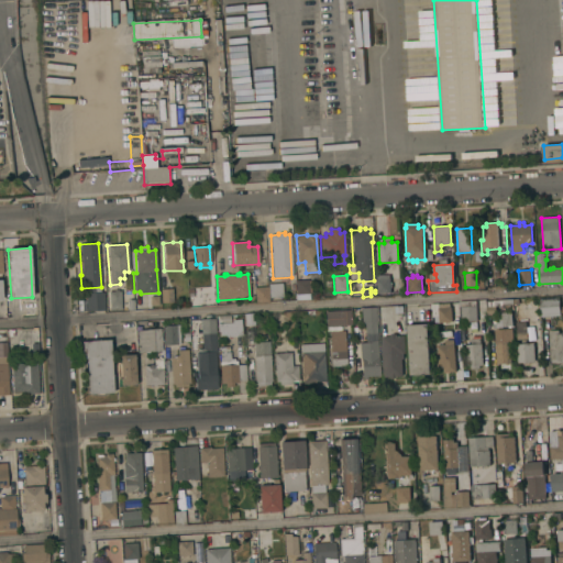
[(377,279),(389,278),(390,293),(377,294),(377,279)]
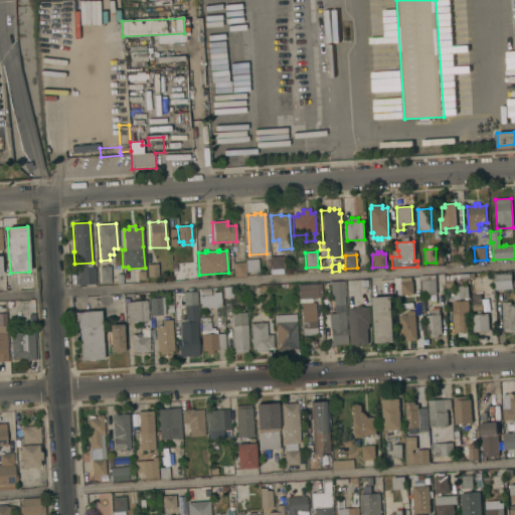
[(271,256),(281,255),(282,269),(272,270),(271,256)]
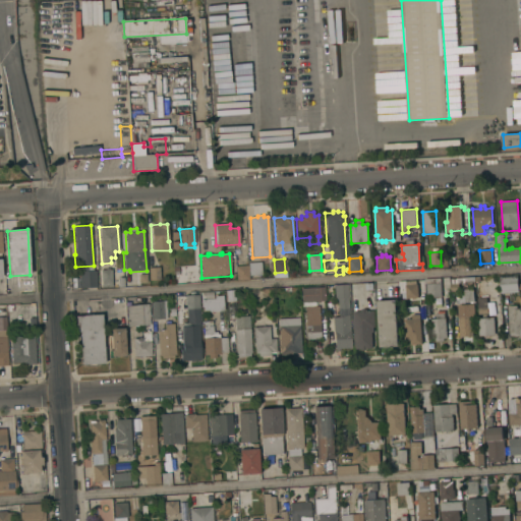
[(249,279),(236,280),(236,272),(235,272),(234,267),(248,265),(248,264),(261,263),(262,275),(248,276),(249,279)]
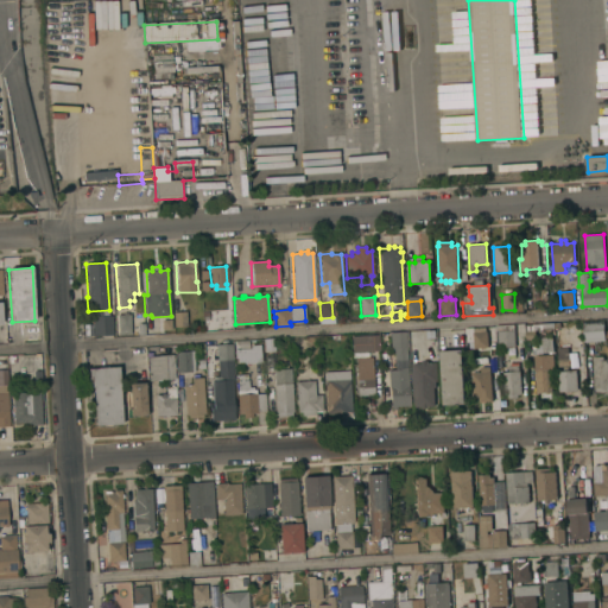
[(173,312),(185,311),(187,325),(175,327),(173,312)]
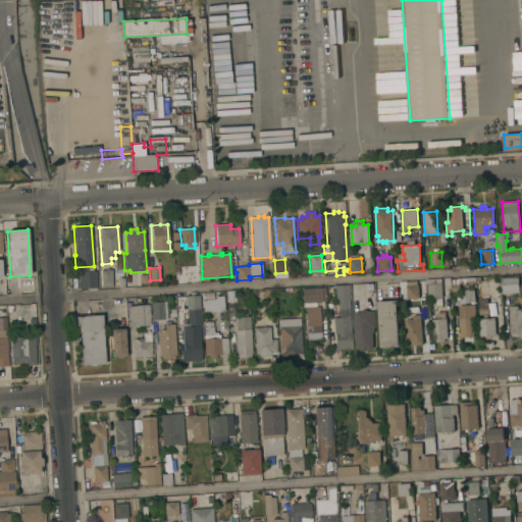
[(79,271),(96,270),(97,288),(80,289),(79,271)]
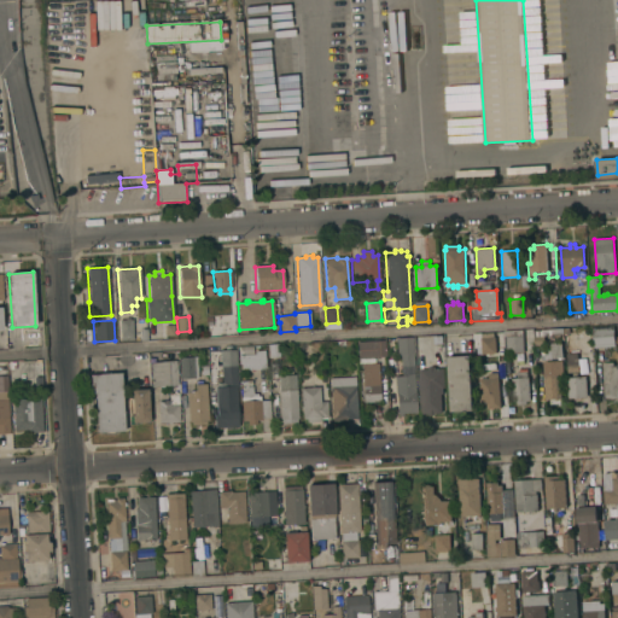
[(120,320),(132,320),(133,340),(120,340),(120,320)]
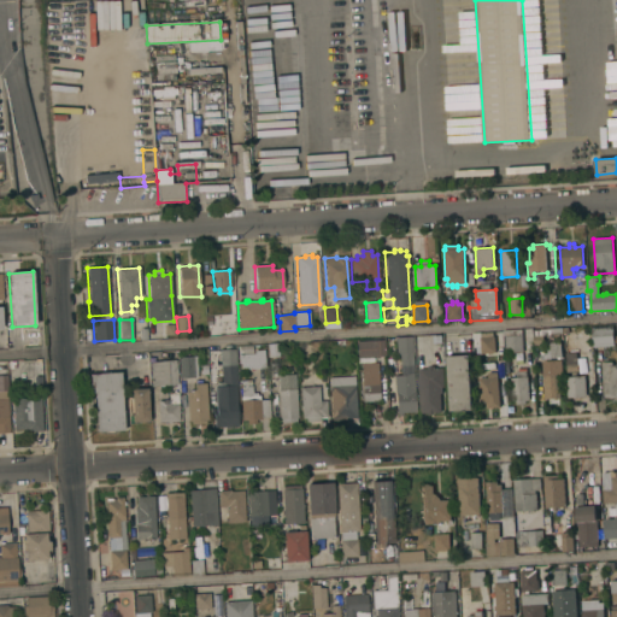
[(164,324),(174,324),(174,334),(165,335),(164,324)]
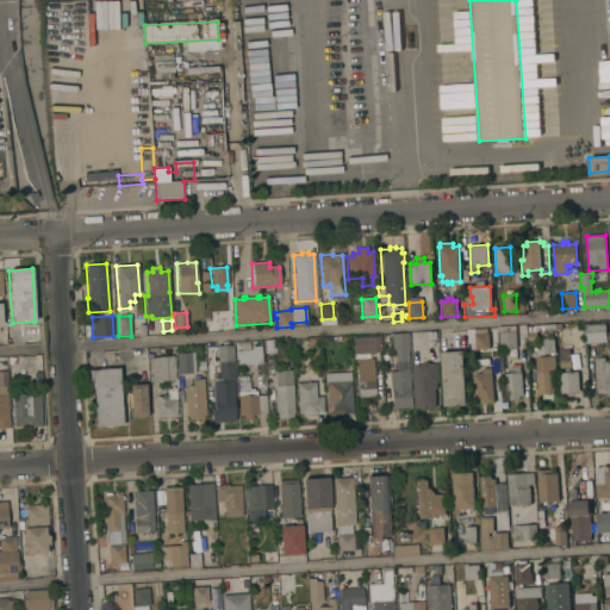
[(605,323),(607,342),(586,343),(585,324),(605,323)]
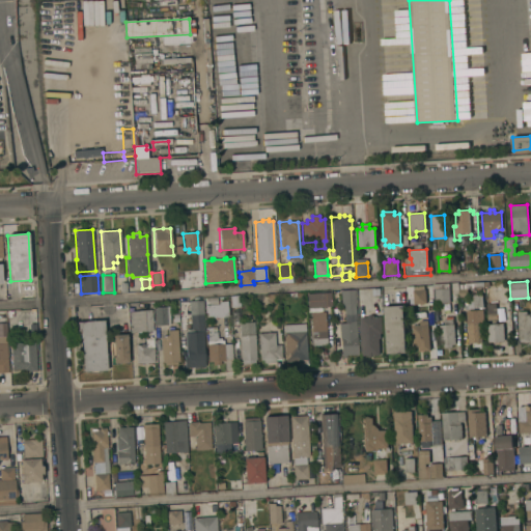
[(458,284),(467,283),(468,297),(459,297),(458,284)]
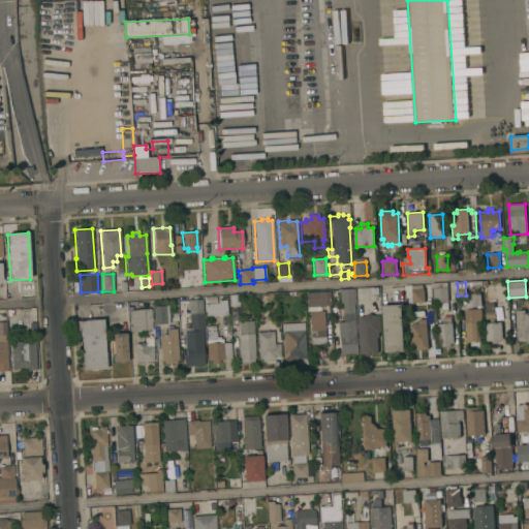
[(447,283),(448,302),(433,303),(431,284),(447,283)]
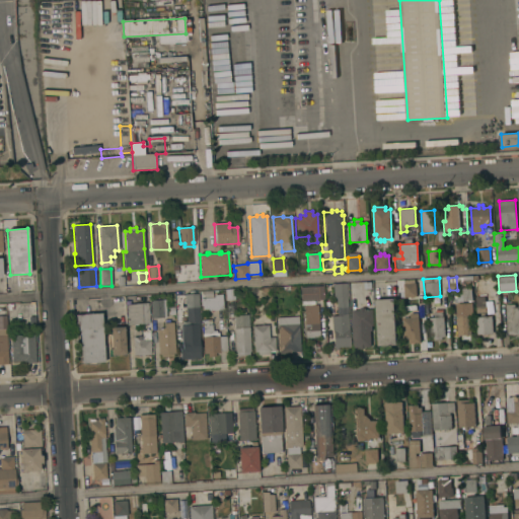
[(425,297),(424,297),(425,320),(419,321),(421,343),(411,343),(411,338),(403,339),(402,318),(410,317),(410,313),(417,313),(416,297),(400,298),(400,292),(398,292),(398,286),(397,286),(397,281),(423,279),(425,297)]
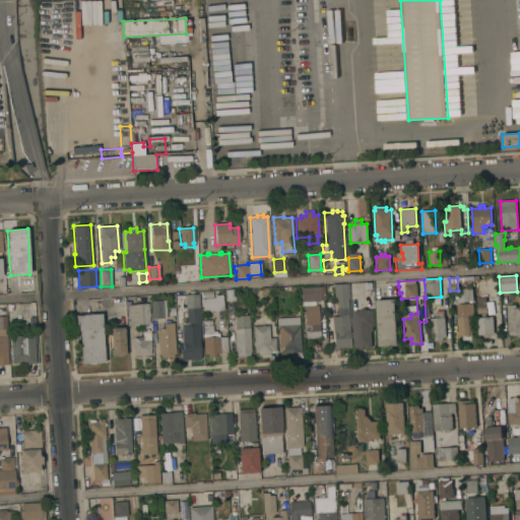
[(484,294),(485,299),(477,300),(476,294),(477,294),(476,283),(489,282),(490,293),(484,294)]
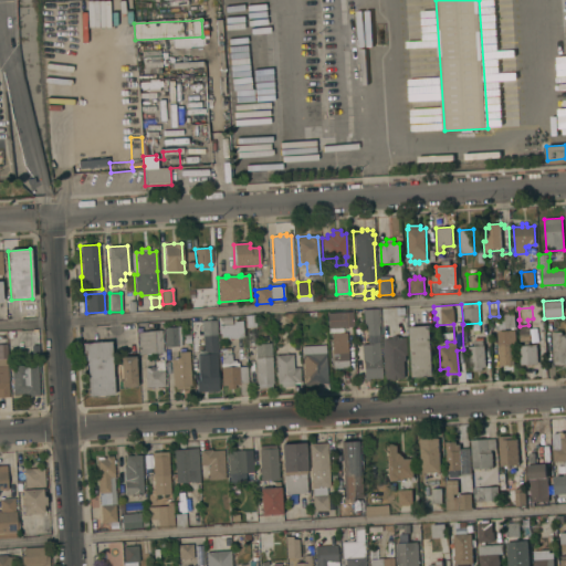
[(378,325),(364,325),(363,310),(377,310),(378,325)]
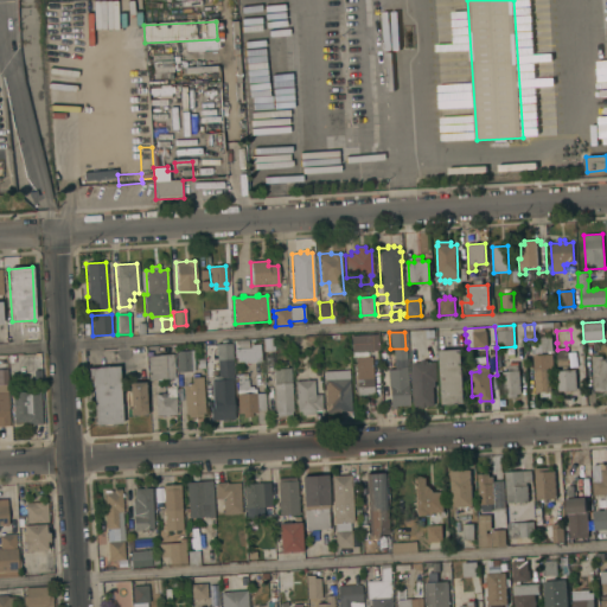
[(377,334),(378,350),(368,351),(368,356),(351,357),(350,336),(377,334)]
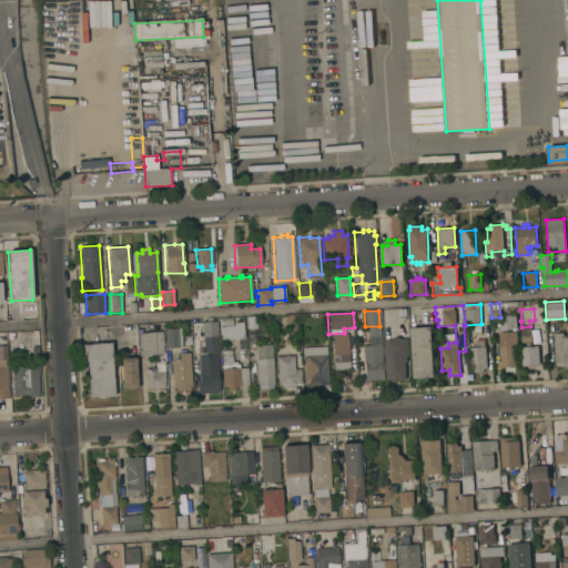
[(506,316),(516,315),(517,330),(507,331),(506,316)]
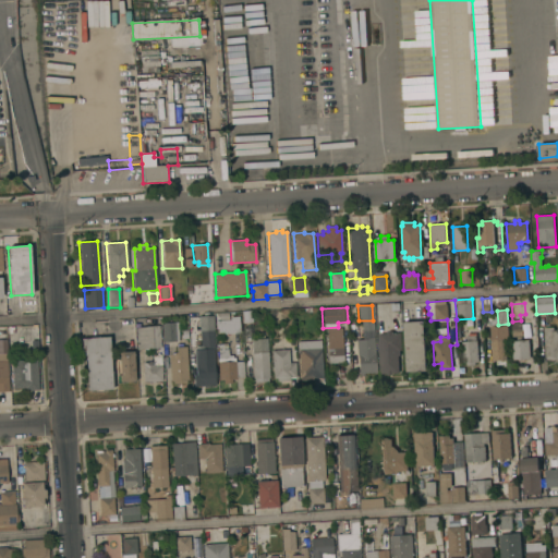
[(241,311),(251,311),(252,323),(242,323),(242,313),(241,311)]
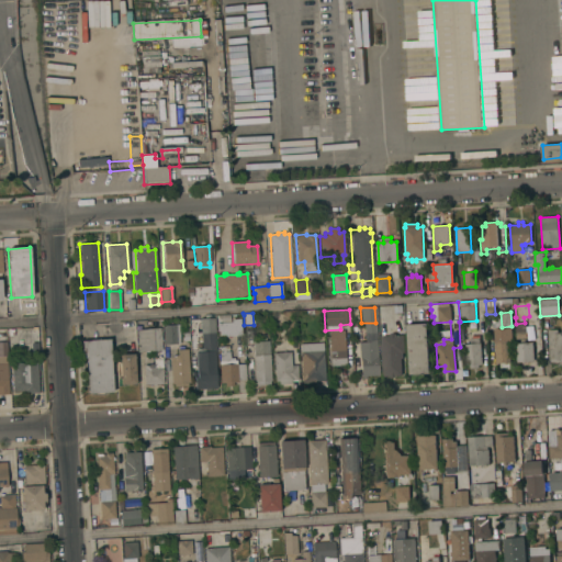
[(200,318),(213,317),(214,333),(201,334),(200,318)]
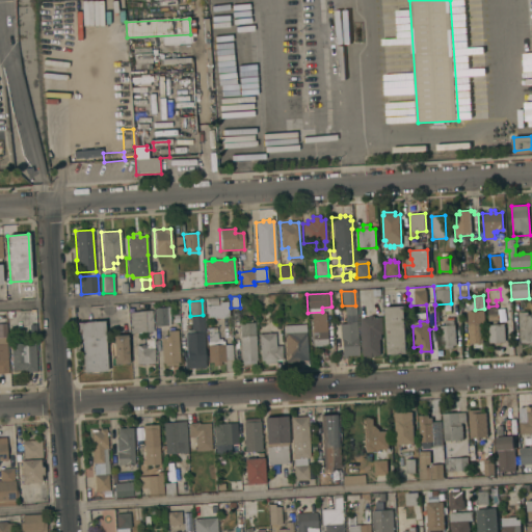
[(220,304),(220,302),(228,301),(229,317),(208,318),(208,314),(206,314),(205,306),(220,304)]
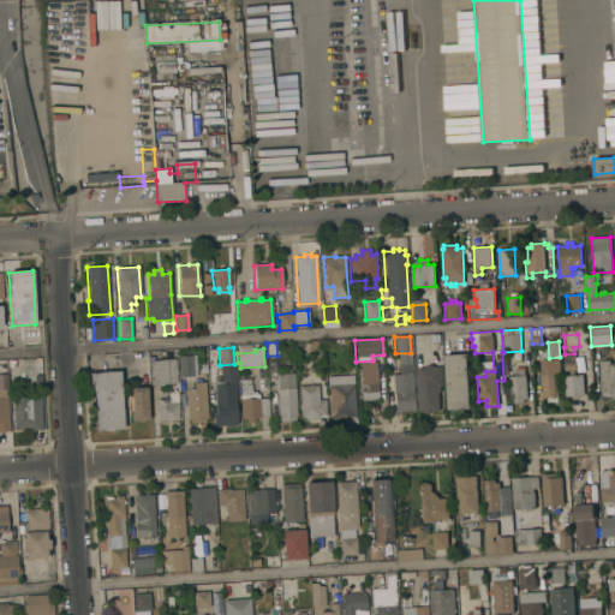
[(470,408),(449,410),(446,354),(467,353),(470,408)]
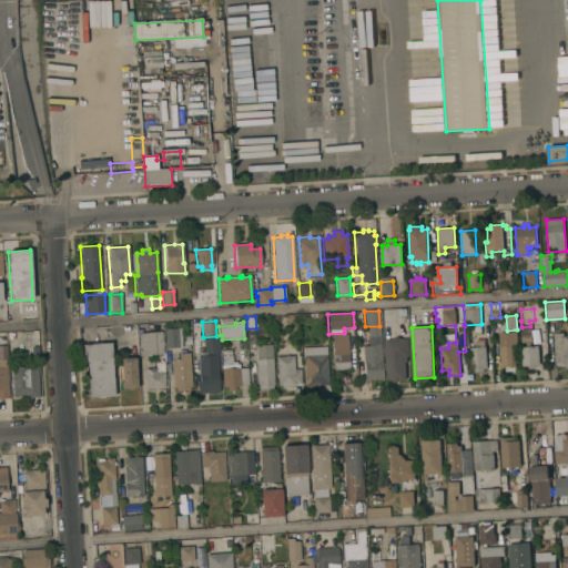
[(164,328),(179,327),(179,328),(180,328),(181,334),(179,334),(179,347),(166,348),(164,328)]
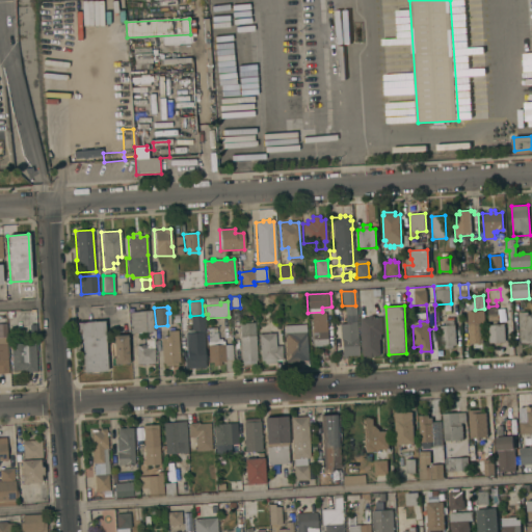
[(152,314),(153,314),(154,331),(130,333),(129,312),(152,310),(152,314)]
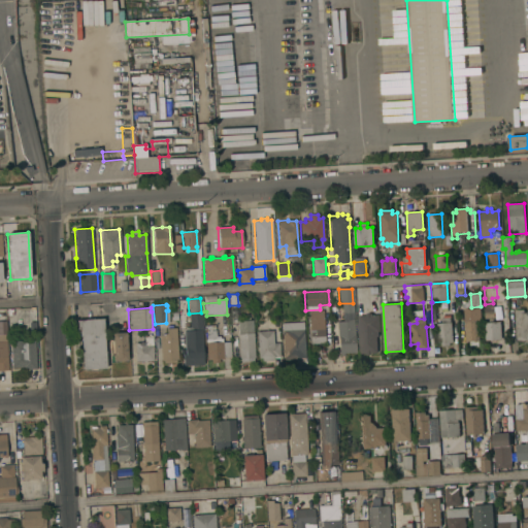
[(464,309),(473,309),(473,308),(480,307),(480,312),(481,312),(481,320),(479,320),(480,340),(465,341),(464,309)]
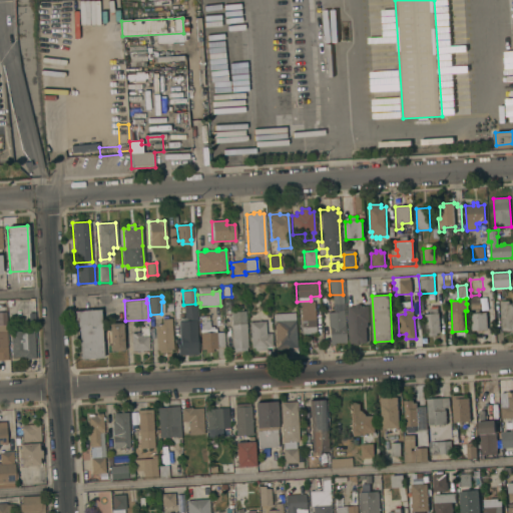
[(500,302),(509,301),(509,304),(512,304),(512,330),(503,331),(502,328),(501,329),(500,302)]
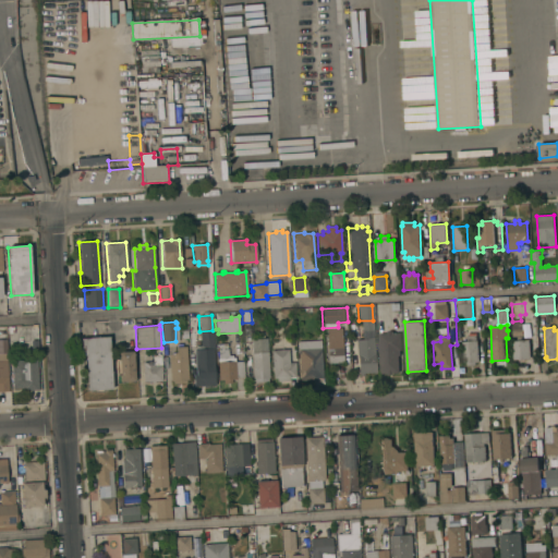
[(343,363),(328,363),(326,332),(327,332),(327,329),(341,328),(343,363)]
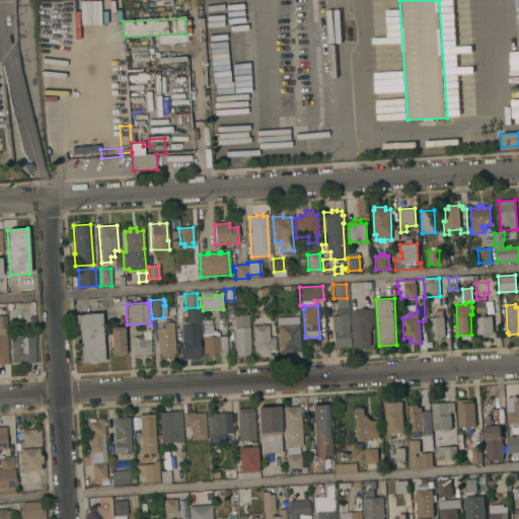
[(486,305),(486,312),(476,313),(476,305),(486,305)]
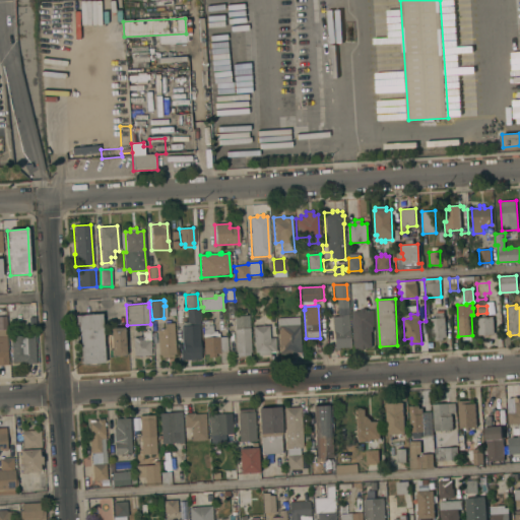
[(339,348),(339,350),(335,350),(335,348),(333,348),(332,317),(338,317),(337,308),(347,308),(349,347),(339,348)]
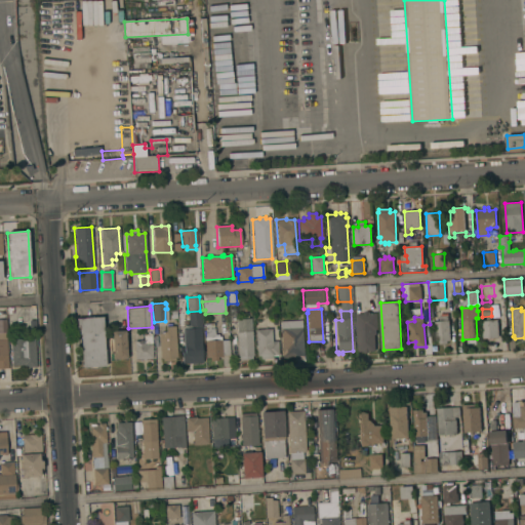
[(356,314),(364,314),(364,312),(369,311),(369,313),(377,313),(378,329),(376,329),(376,334),(374,334),(375,351),(369,351),(369,353),(364,353),(364,352),(357,352),(356,314)]
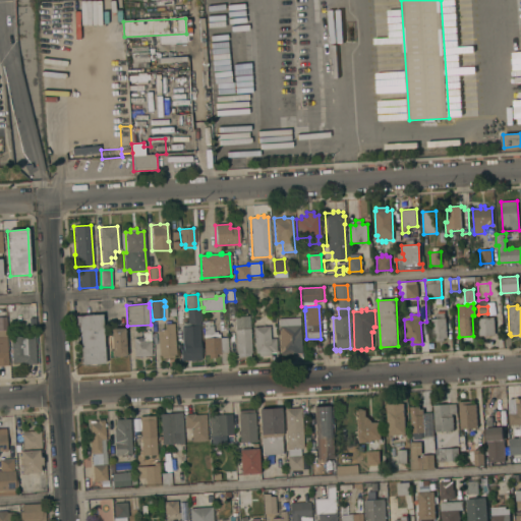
[(430,319),(436,319),(436,313),(438,313),(438,311),(444,310),(445,317),(446,317),(447,338),(444,338),(444,341),(436,341),(436,339),(432,339),(430,319)]
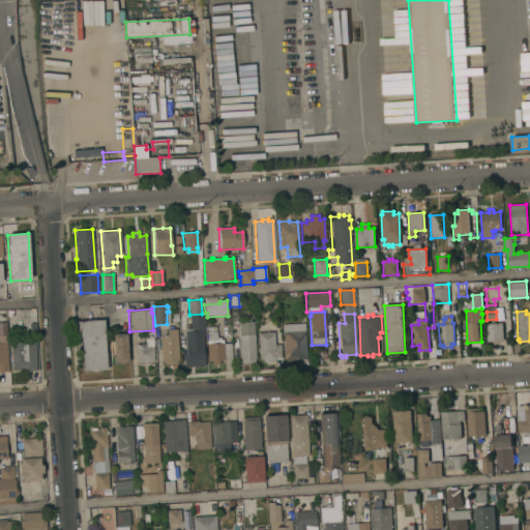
[(81,337),(78,337),(77,321),(104,320),(106,370),(83,371),(81,337)]
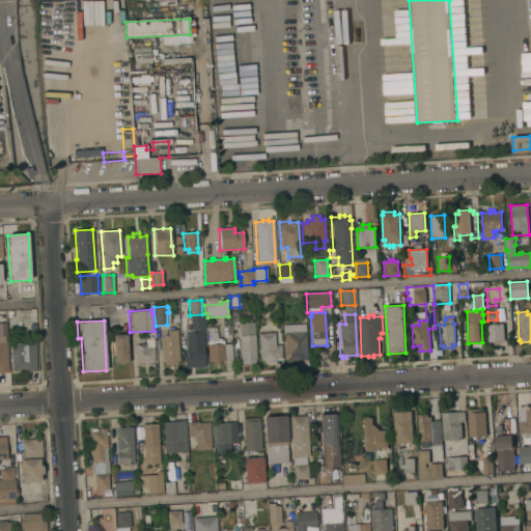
[(256,360),(254,360),(255,365),(243,366),(242,361),(241,361),(239,323),(254,322),(256,360)]
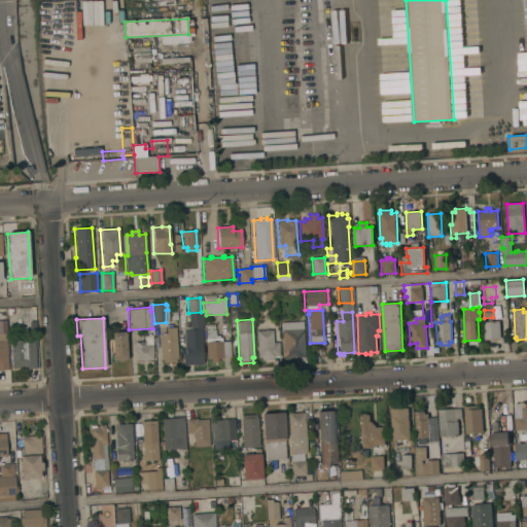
[(483,322),(499,320),(500,338),(485,340),(483,322)]
